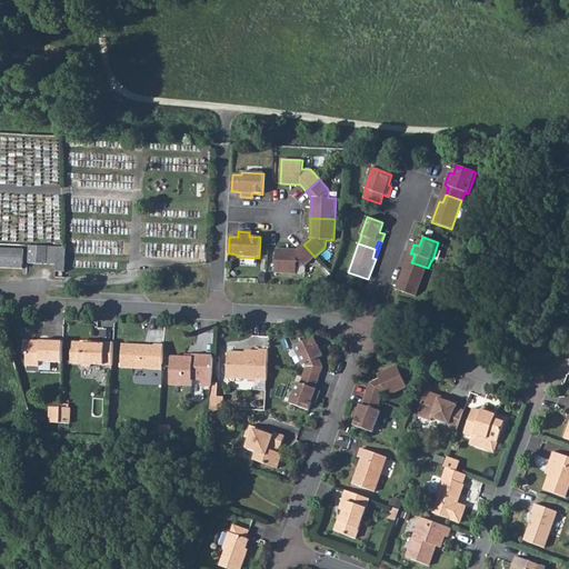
[(305,267),(315,257),(303,245),(297,250),(276,249),(275,273),(296,275),(297,266),(305,267)]
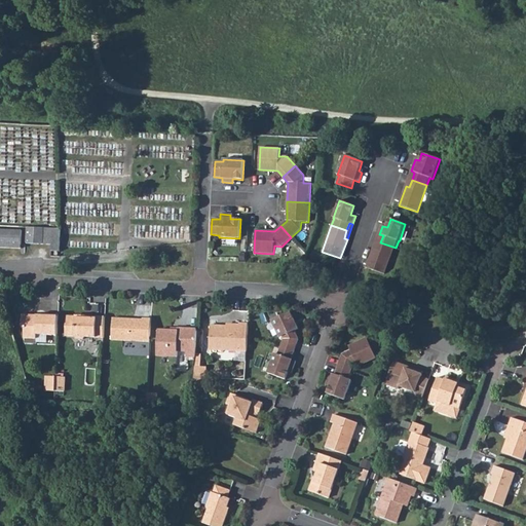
[(51,245),(51,251),(61,252),(61,229),(28,227),(27,243),(51,245)]
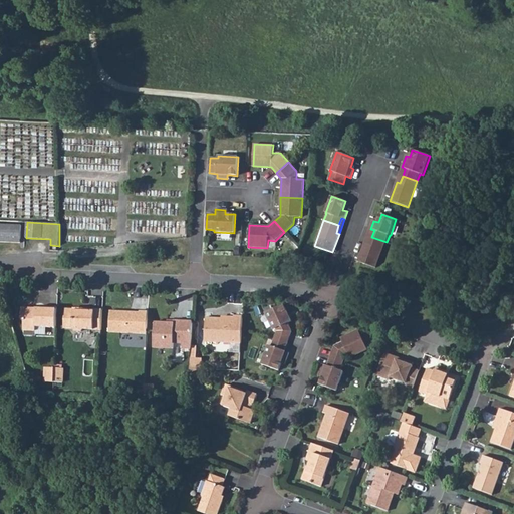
[(21,225),(0,224),(0,242),(21,243),(21,225)]
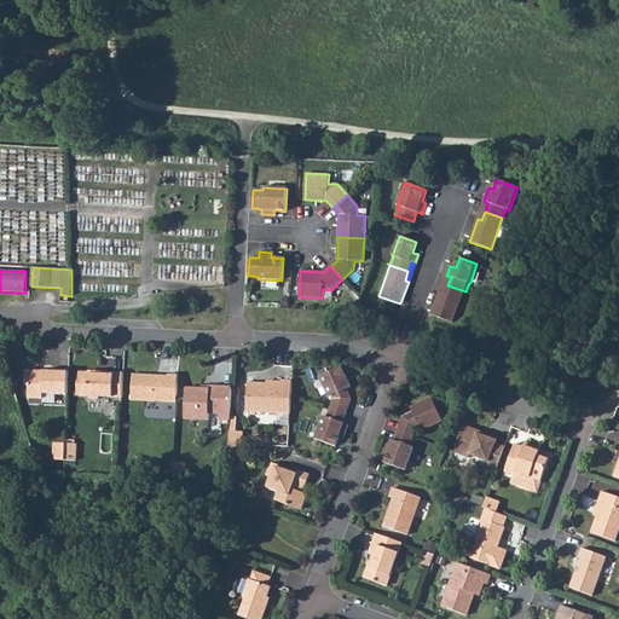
[(455,323),(466,291),(447,285),(445,294),(441,293),(433,316),(455,323)]
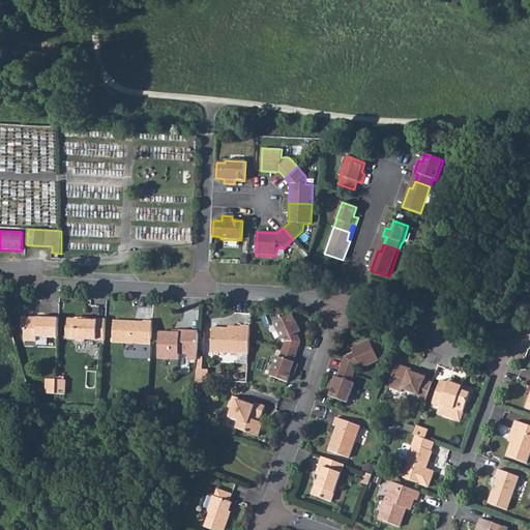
[(283,350),(296,354),(301,342),(297,333),(301,331),(293,314),(273,323),(282,341),(285,339),(286,342),(283,350)]
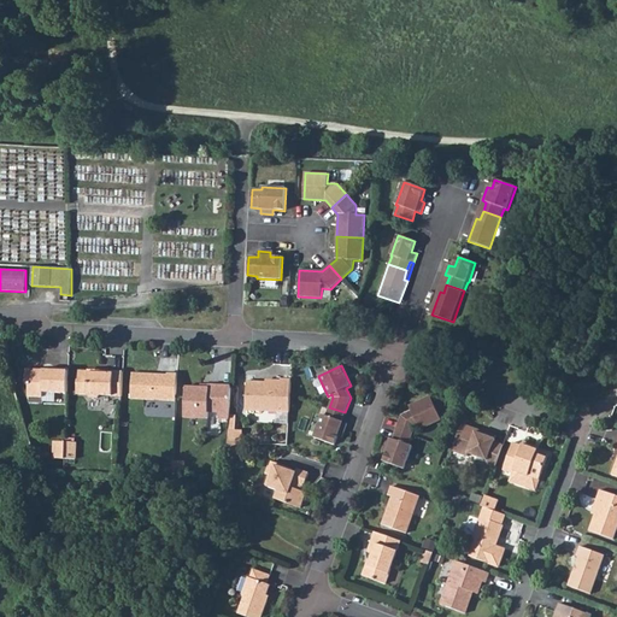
[(36,370),(27,369),(25,383),(29,383),(29,397),(43,398),(43,392),(68,394),(69,369),(57,369),(57,371),(43,370),(43,372),(39,372),(36,370)]
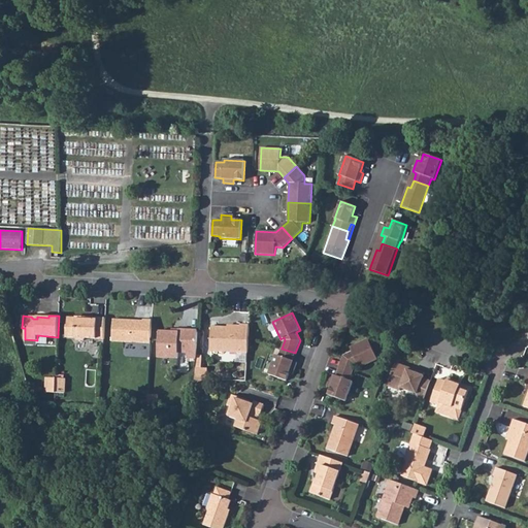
[(86,338),(104,339),(105,319),(92,318),(92,320),(86,320),(86,317),(71,317),(71,318),(66,318),(65,337),(74,337),(76,340),(84,340),(86,338)]
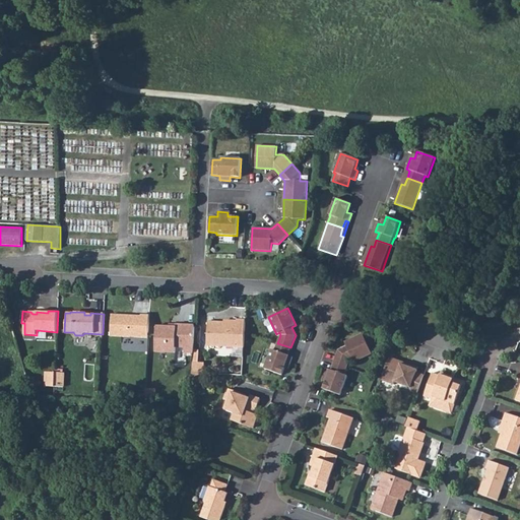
[(148,338),(149,315),(141,315),(141,316),(112,315),(111,336),(148,338)]
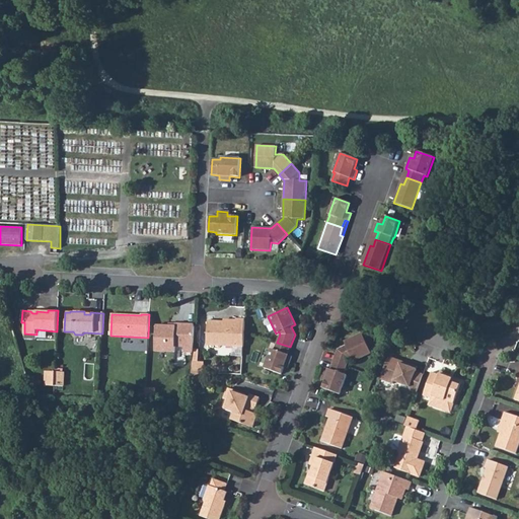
[(208,321),(207,345),(243,347),(245,320),(236,319),(236,321),(236,323),(224,322),(208,321)]
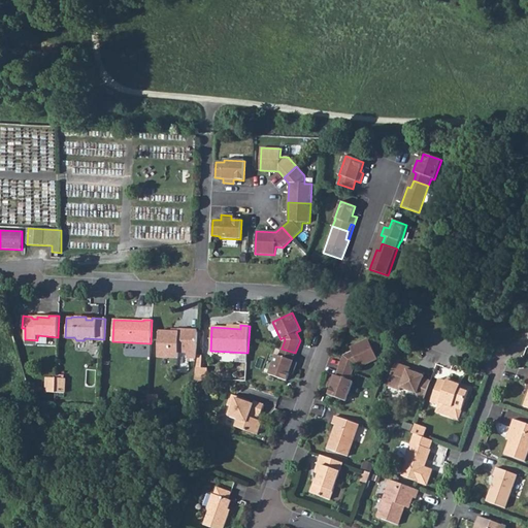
[(178,332),(171,332),(159,331),(158,357),(178,358),(178,353),(187,353),(187,358),(196,359),(197,331),(178,330),(178,332)]
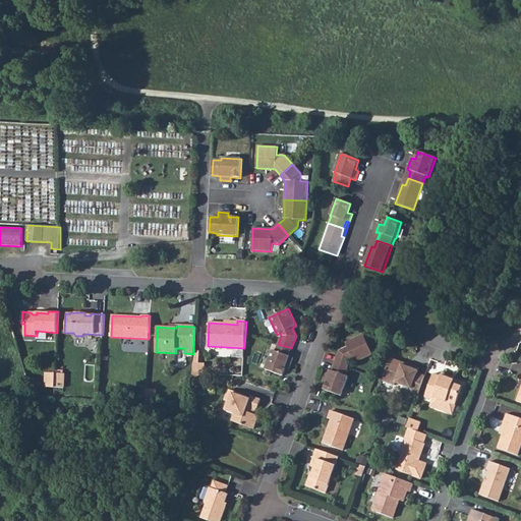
[(335,363),(348,367),(350,360),(353,358),(355,363),(372,354),(363,335),(345,343),(347,347),(339,351),(335,363)]
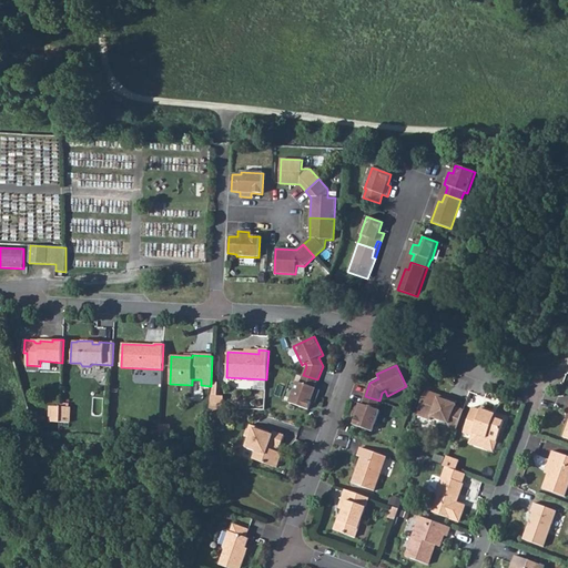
[(317,379),(303,375),(301,383),(296,382),(288,403),(308,409),(312,399),(316,401),(320,389),(314,388),(317,379)]
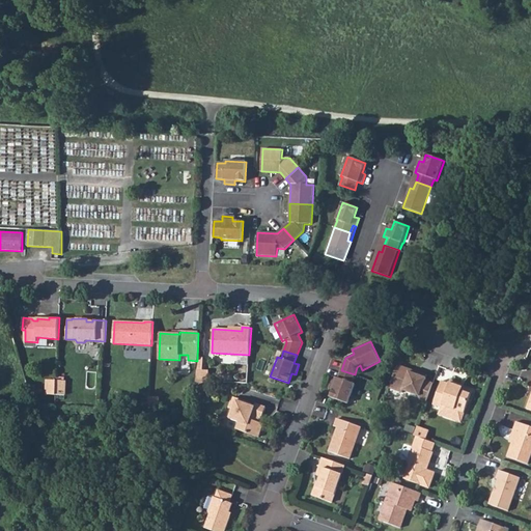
[(426,378),(410,372),(411,369),(397,365),(389,388),(401,393),(402,390),(419,396),(418,398),(426,401),(432,383),(425,381),(426,378)]
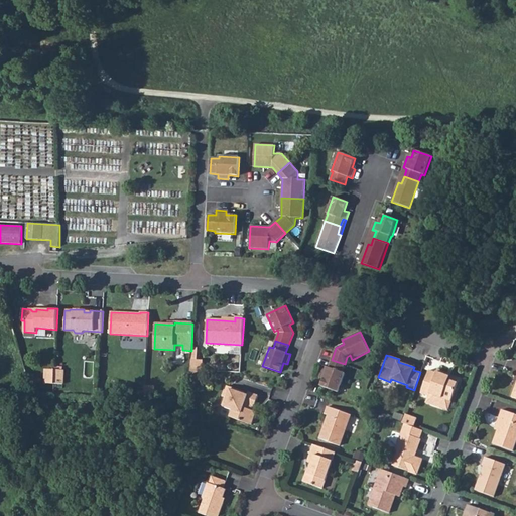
[(399,359),(398,362),(414,367),(415,365),(399,359)]
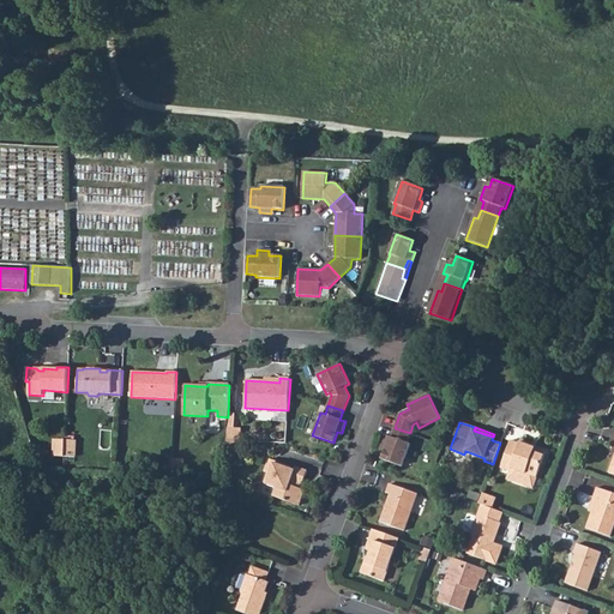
[(228,428),(227,441),(241,441),(241,429),(228,428)]
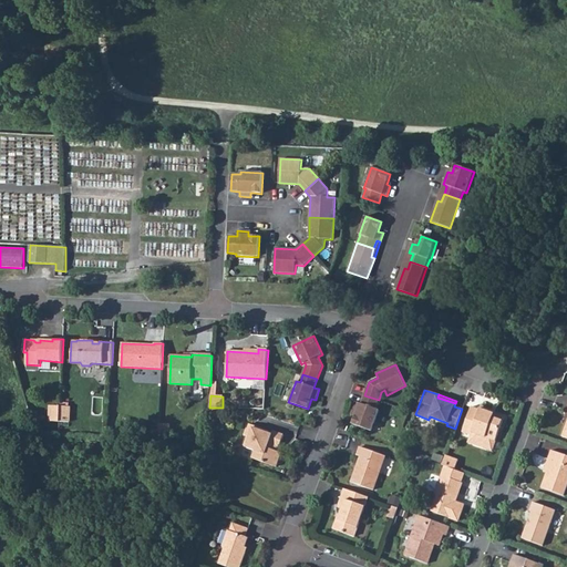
[(379,400),(364,395),(361,403),(356,402),(352,412),(356,413),(352,424),(371,431),(379,410),(375,409),(379,400)]
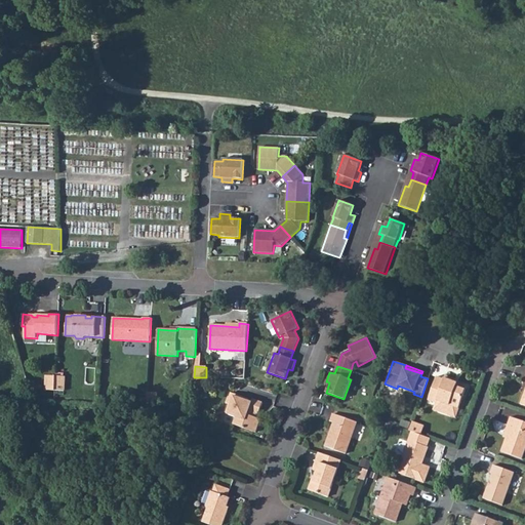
[(45,391),(54,391),(55,376),(46,376),(45,391)]
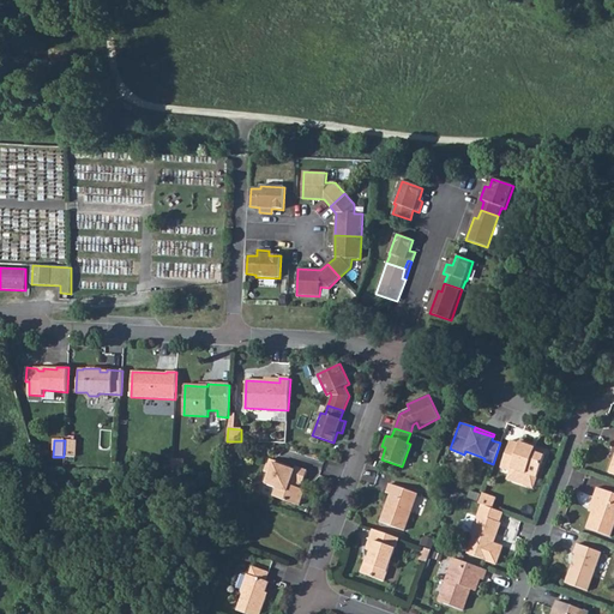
[(65,440),(64,457),(74,457),(76,440),(65,440)]
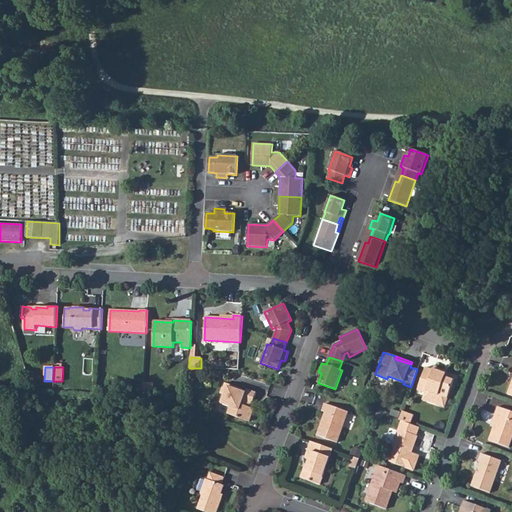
[(435,403),(442,406),(445,405),(447,398),(448,398),(455,377),(447,374),(442,372),(443,370),(434,367),(433,370),(426,367),(417,390),(426,393),(426,391),(436,394),(434,401),(435,403)]
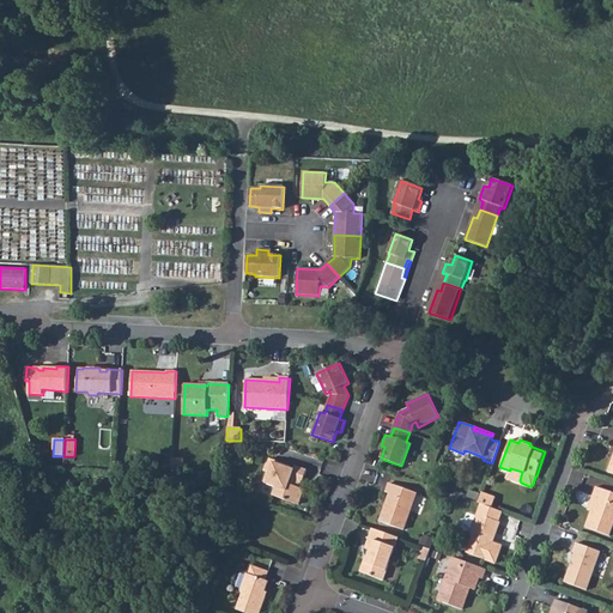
[(226,450),(240,451),(241,441),(226,441),(226,450)]
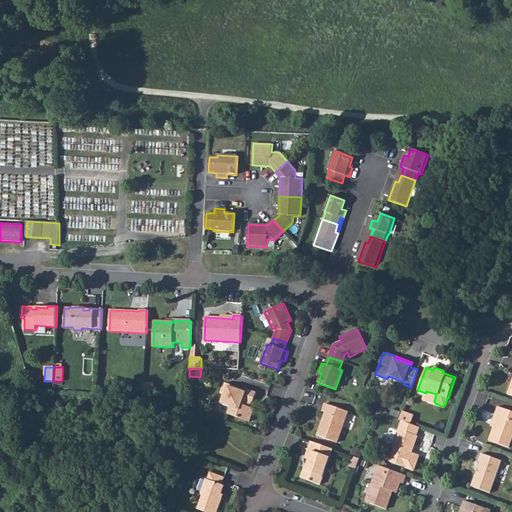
[(153,383),(143,383),(143,390),(153,391),(153,383)]
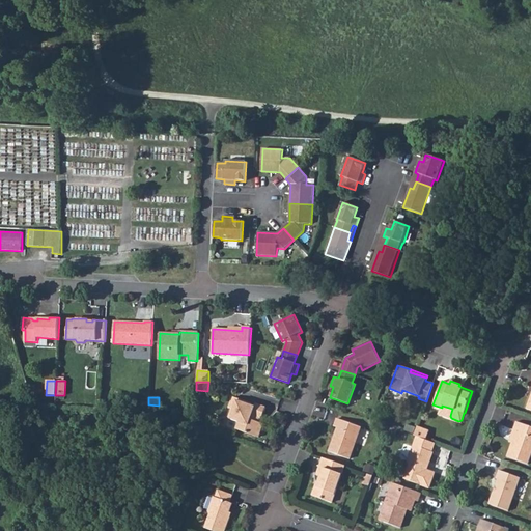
[(263,424),(258,422),(256,422),(257,417),(259,418),(261,419),(266,408),(255,403),(254,407),(250,406),(251,403),(233,397),(229,408),(231,409),(228,418),(239,422),(235,429),(258,438),(263,424)]
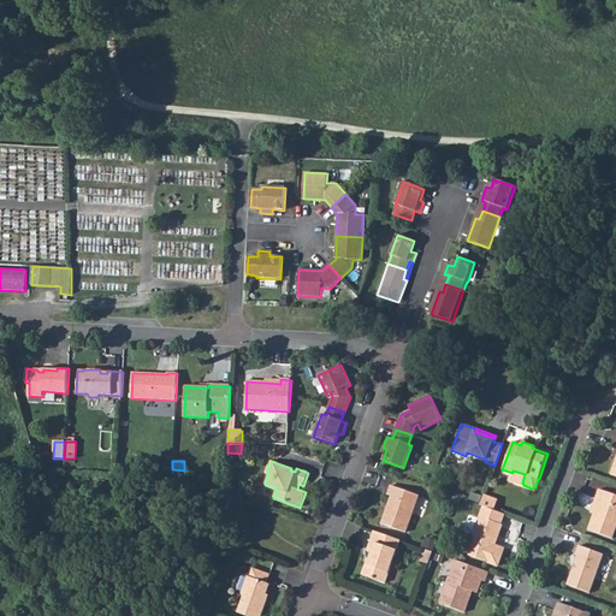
[(391,496),(381,523),(406,533),(419,495),(391,485),(388,495),(391,496)]
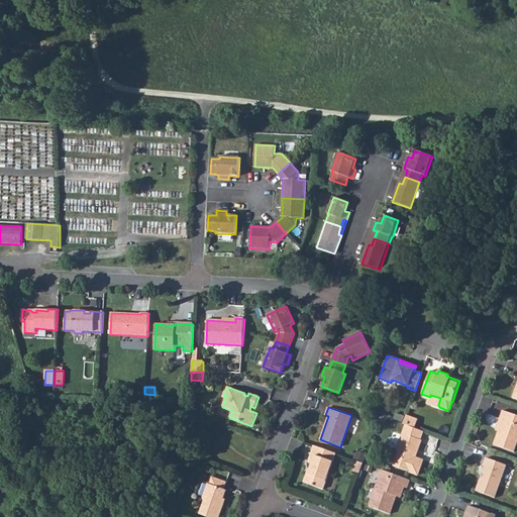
[(503,420),(498,431),(494,444),(514,452),(516,443),(516,415),(503,411),(500,419),(503,420)]
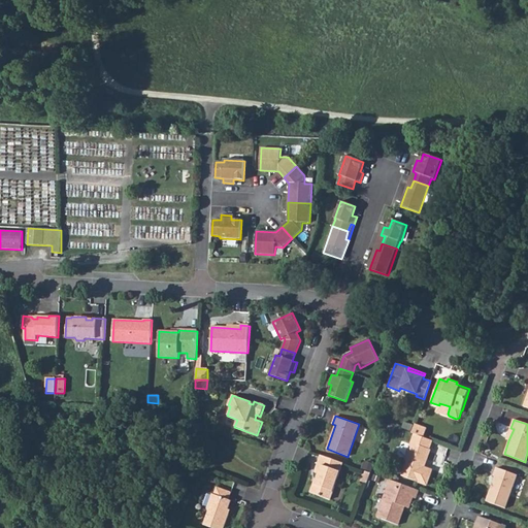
[(415,424),(411,433),(415,434),(422,436),(425,427),(415,424)]
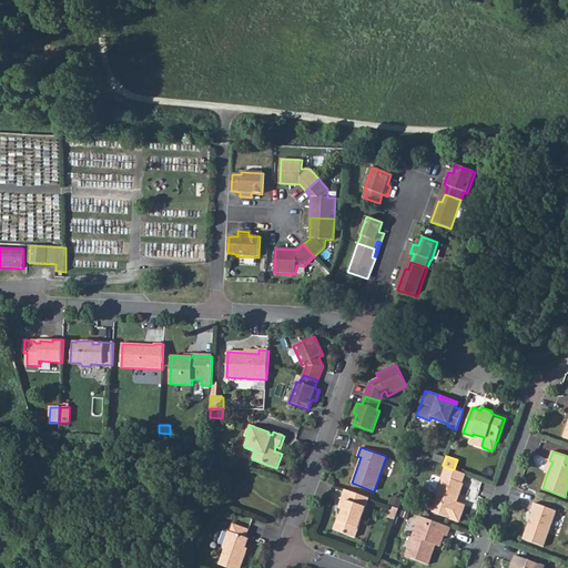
[(462,483),(465,474),(454,469),(446,467),(436,494),(437,497),(432,513),(458,521),(465,506),(453,501),(455,497),(458,496),(463,484),(462,483)]
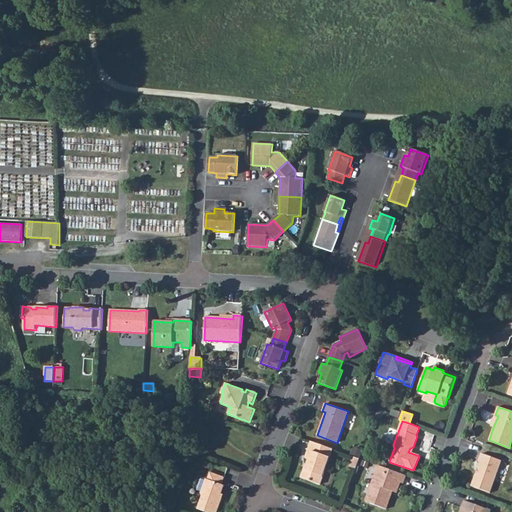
[(310,460),(306,470),(304,469),(301,478),(320,484),(333,449),(312,441),(306,458),(310,460)]
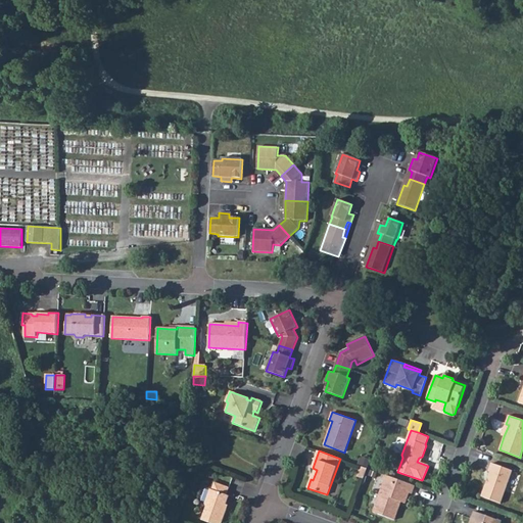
[(491,472),(482,497),(502,504),(514,471),(492,464),(490,472),(491,472)]
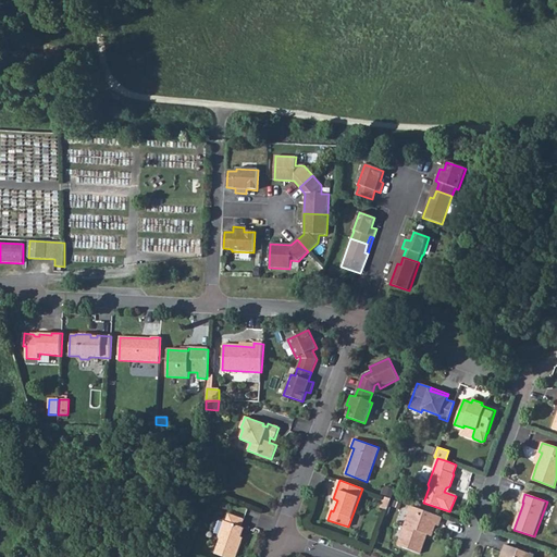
[(381,507),(387,510),(391,499),(384,497),(381,507)]
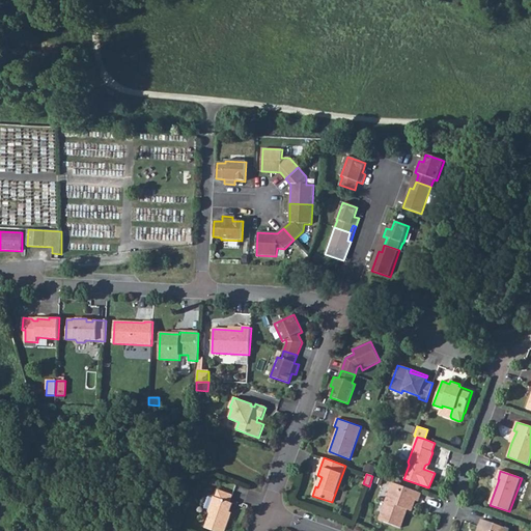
[(421,494),(392,482),(379,521),(400,528),(408,509),(412,511),(415,501),(419,502),(421,494)]
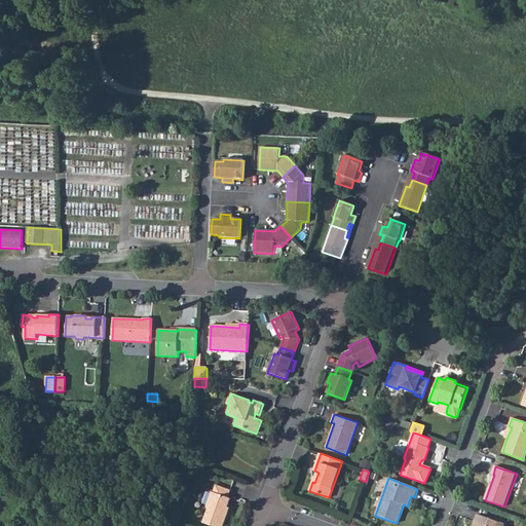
[(202,523),(211,525),(222,525),(228,513),(226,512),(230,499),(228,498),(230,491),(216,486),(213,493),(212,492),(207,506),(208,510),(202,523)]
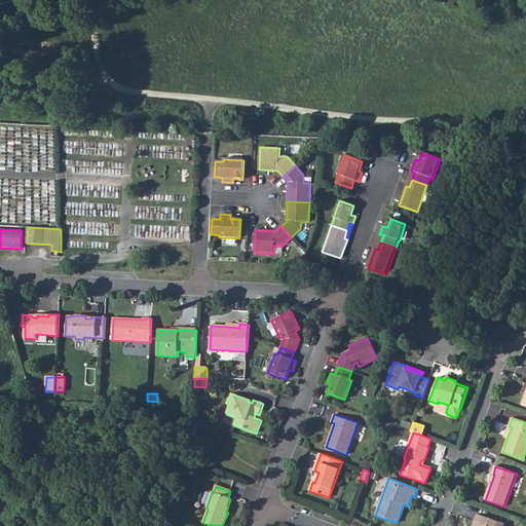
[(477,524),(475,525),(503,525),(504,525),(477,515),(474,523),(477,524)]
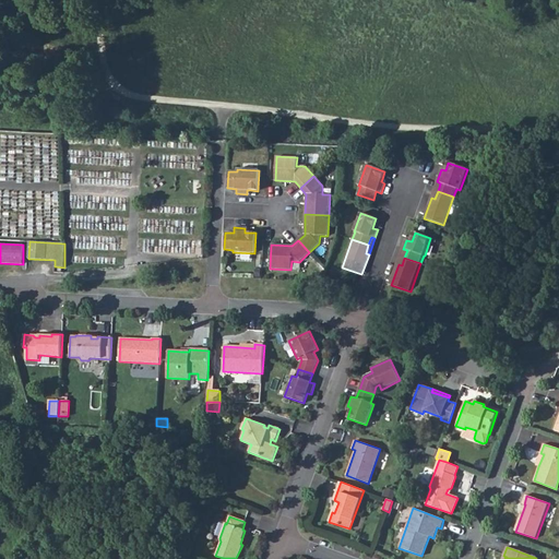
All buildings are outlined.
